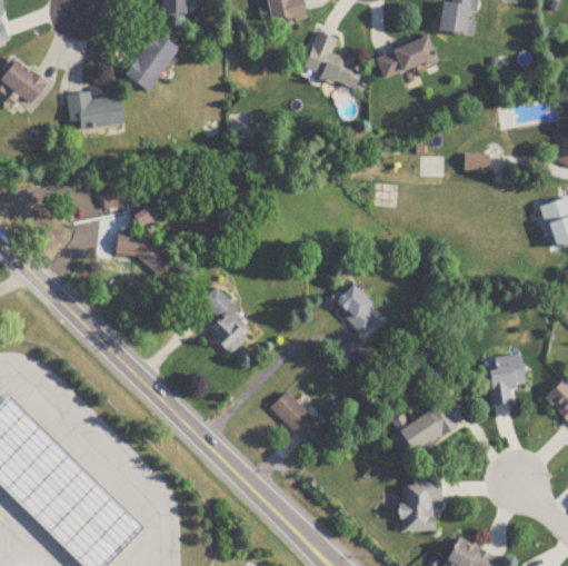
[(158,0),(158,16),(185,16),(185,0),(158,0)]
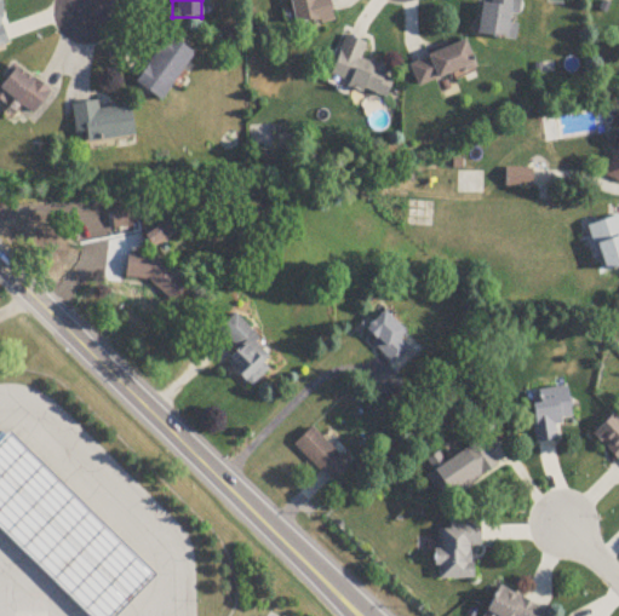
[(292,0),(297,26),(333,19),(330,0),(292,0)]
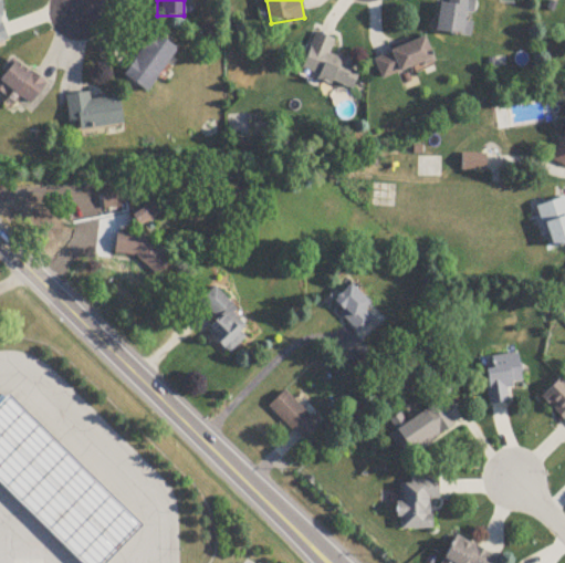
[(441,0),(438,33),(471,37),(475,0),(441,0)]
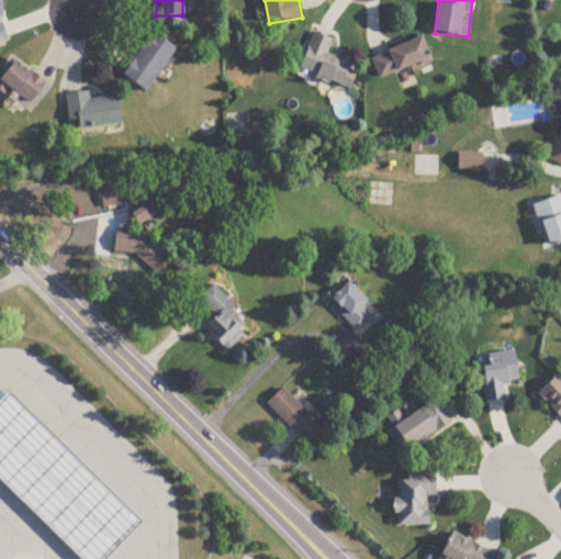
[(333,37),(312,31),(300,71),(351,87),(358,63),(328,54),(333,37)]
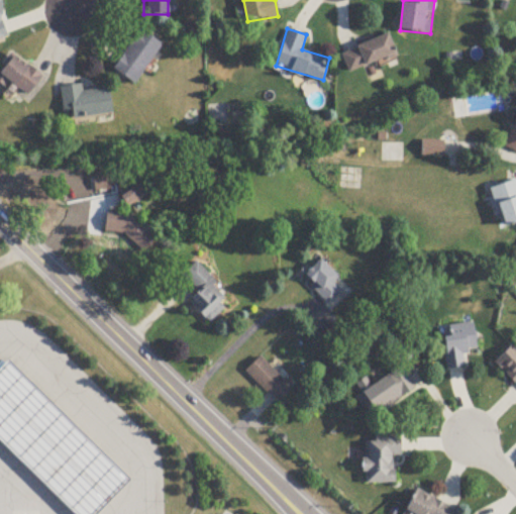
[(135,84),(162,42),(139,29),(114,70),(135,84)]
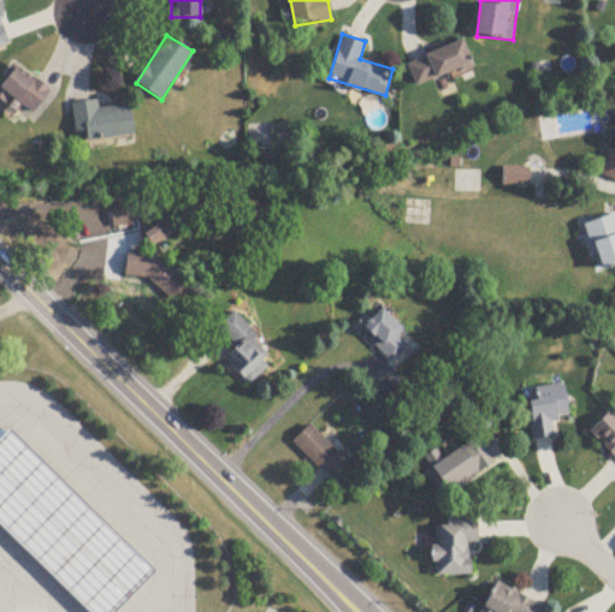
[(462,41),(408,60),(417,85),(471,65),(462,41)]
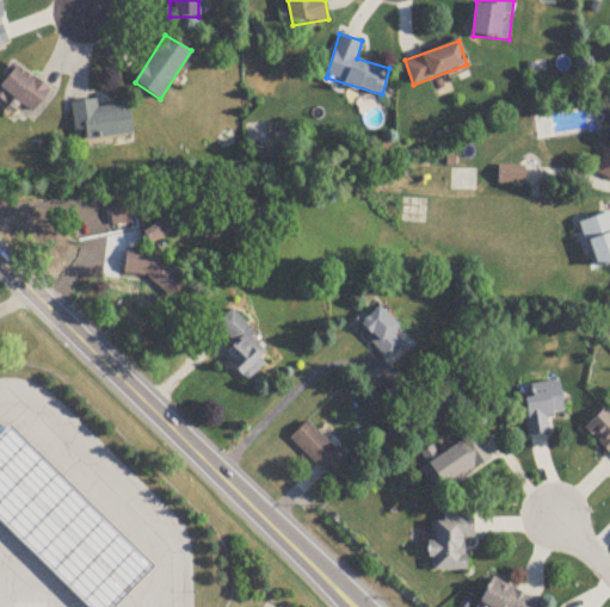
[(0,92),(30,115),(49,90),(17,63),(0,84),(0,92)]
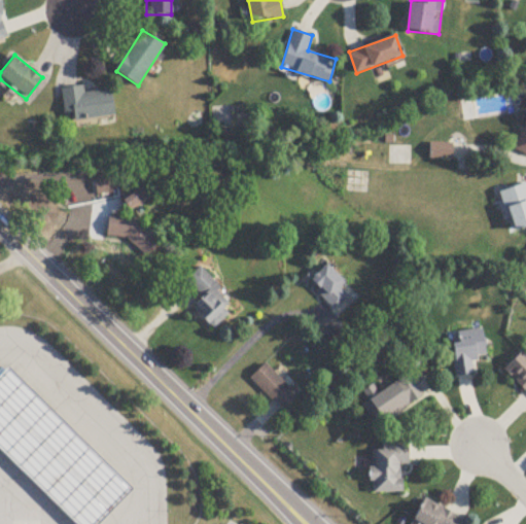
[(114,114),(111,88),(83,91),(83,85),(62,88),(64,111),(69,110),(70,118),(114,114)]
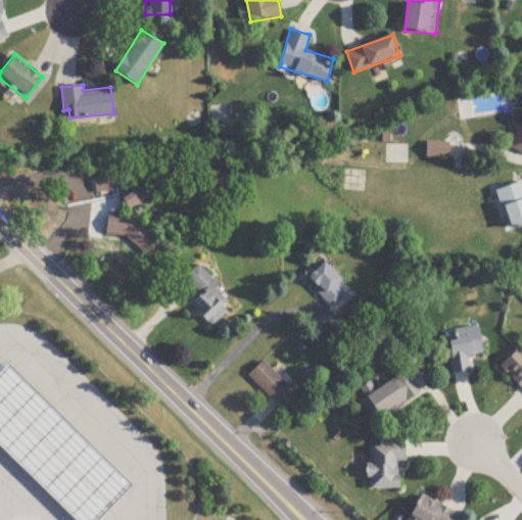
[(521,121),(512,148),(521,152),(521,121)]
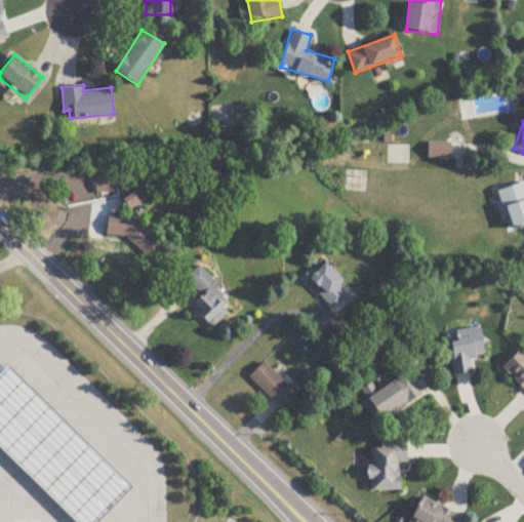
[(431,156),(448,156),(448,143),(430,143),(431,156)]
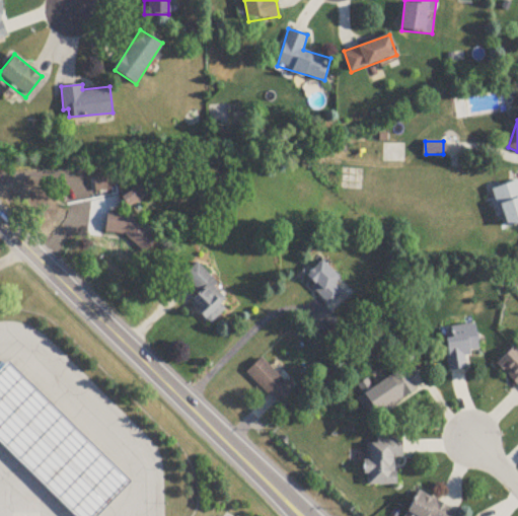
[(517,178),(494,188),(506,225),(517,220),(517,178)]
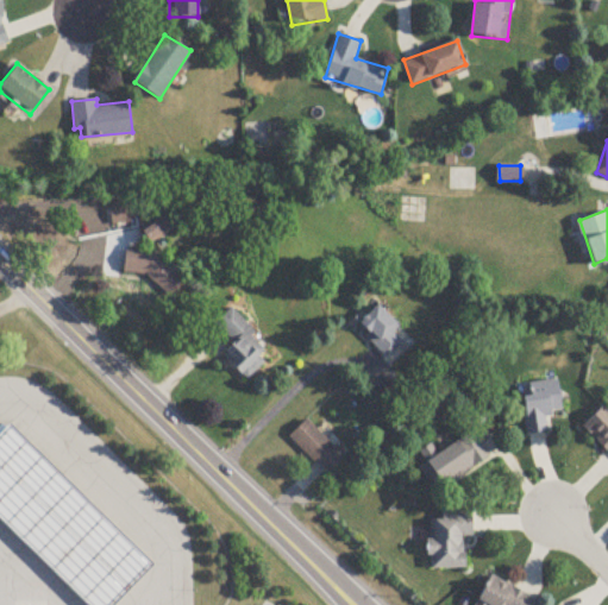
[(144,228),(151,240),(173,227),(164,215),(144,228)]
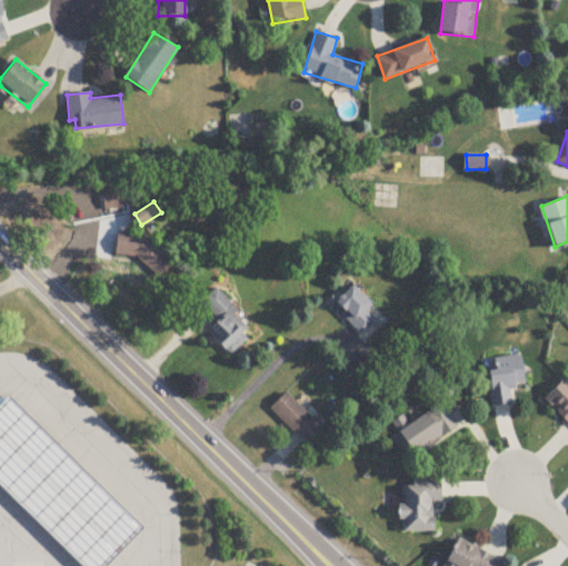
[(115,245),(160,274),(172,256),(127,227),(115,245)]
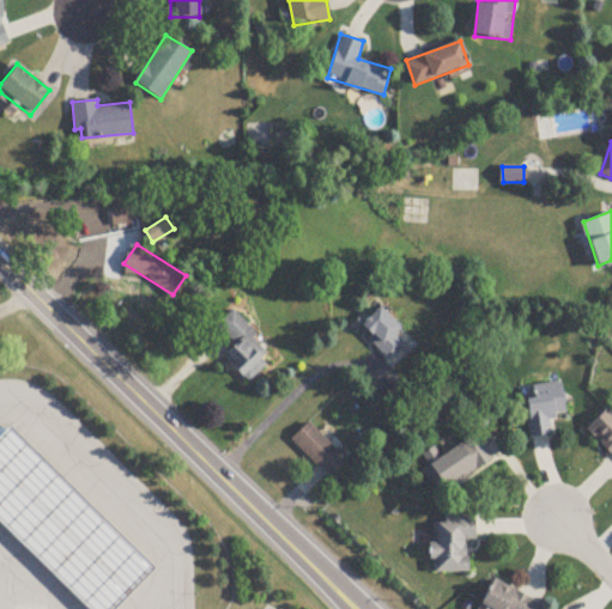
[(398,334),(404,328),(380,304),(358,326),(391,358),(406,342),(398,334)]
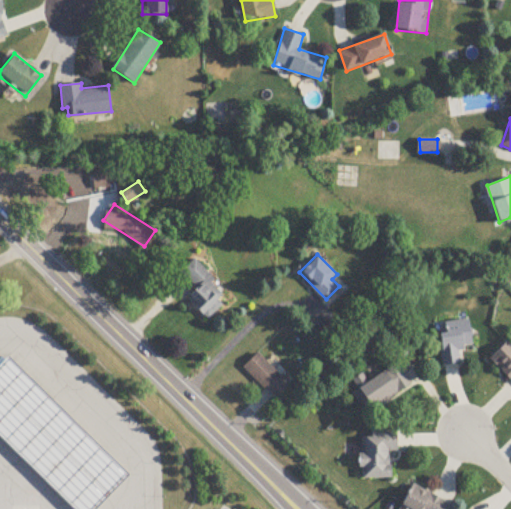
[(179,271),(189,282),(185,286),(182,283),(179,286),(185,292),(184,293),(207,318),(223,303),(218,298),(226,291),(194,257),(179,271)]
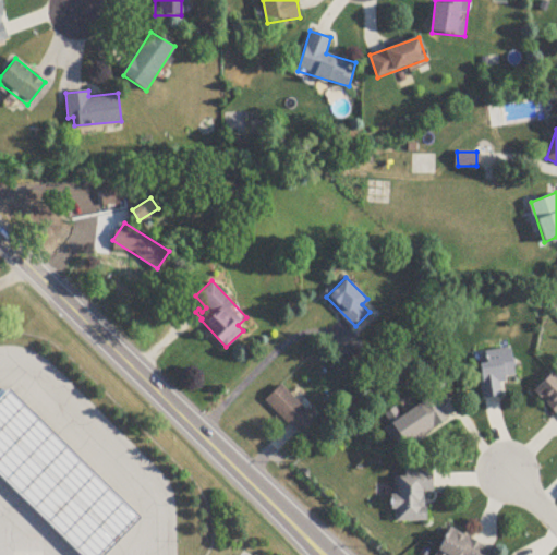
[(515,376),(511,346),(477,350),(482,396),(501,394),(500,377),(515,376)]
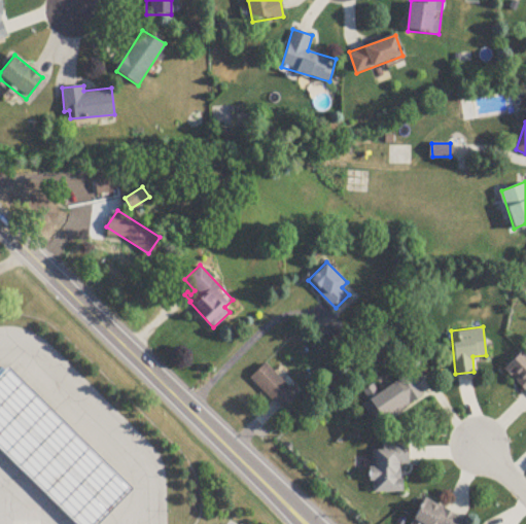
[(525,352),(523,349),(505,367),(525,387),(525,352)]
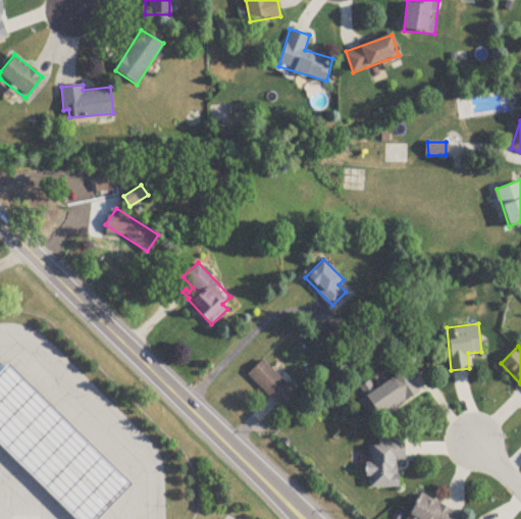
[(295,390),(263,358),(248,373),(280,405),(295,390)]
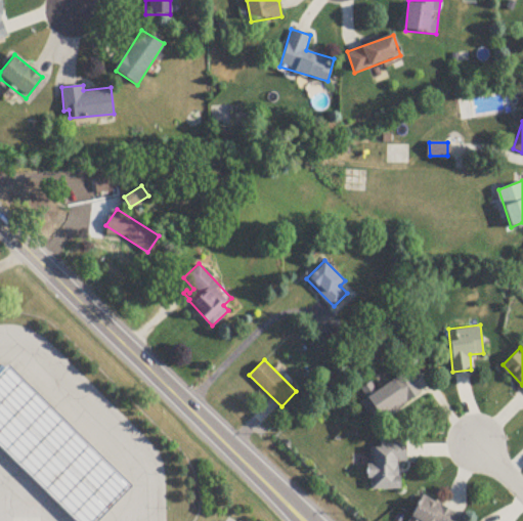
[(0,368),(7,361),(131,482),(92,520),(78,520),(0,444),(0,368)]
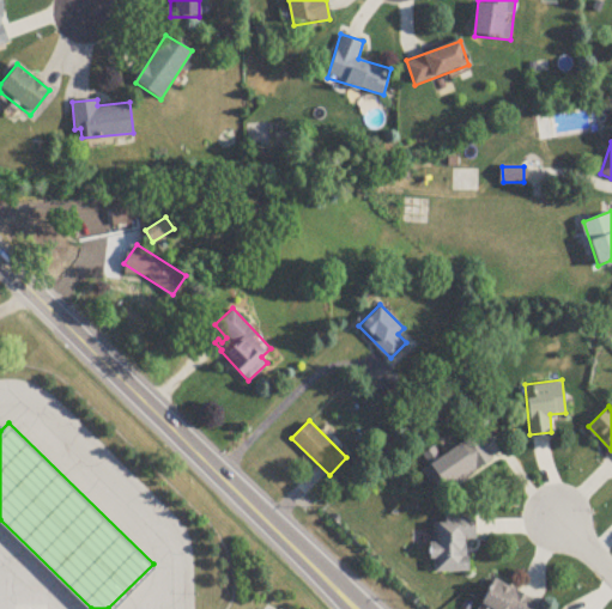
[(495,458),(478,431),(440,454),(435,445),(423,452),(430,463),(424,467),(440,492),(495,458)]
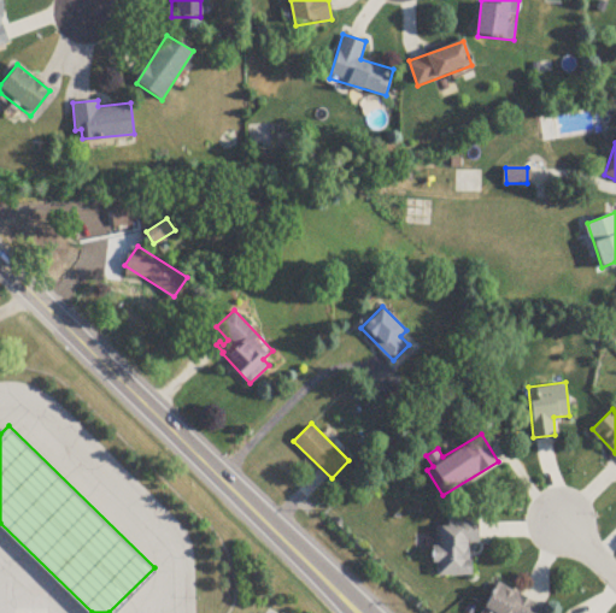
[(435,573),(470,575),(471,541),(477,542),(479,518),(449,517),(449,525),(436,525),(435,573)]
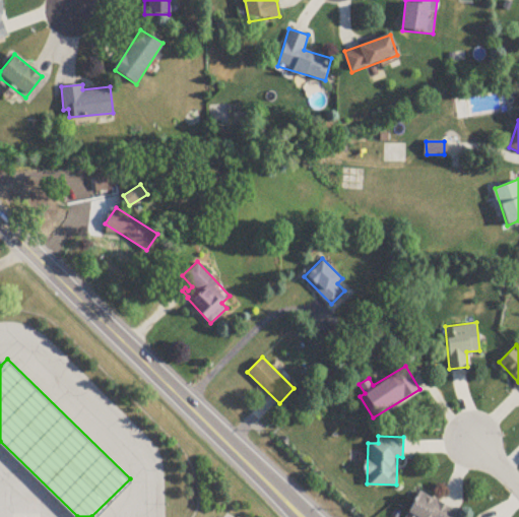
[(455,516),(458,510),(416,492),(405,516),(455,516)]
